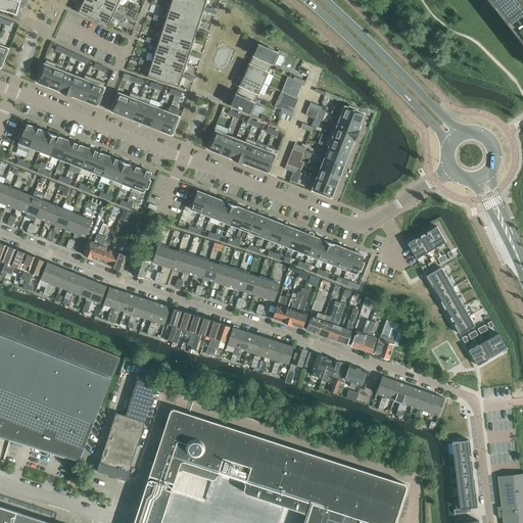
[(19,0),(0,0),(0,8),(15,13),(19,0)]
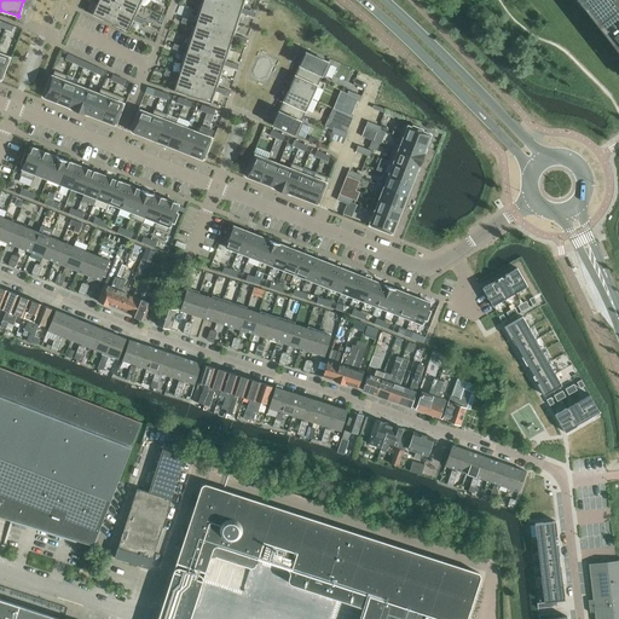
[(114,9),(96,0),(96,3),(90,13),(108,22),(114,9)]
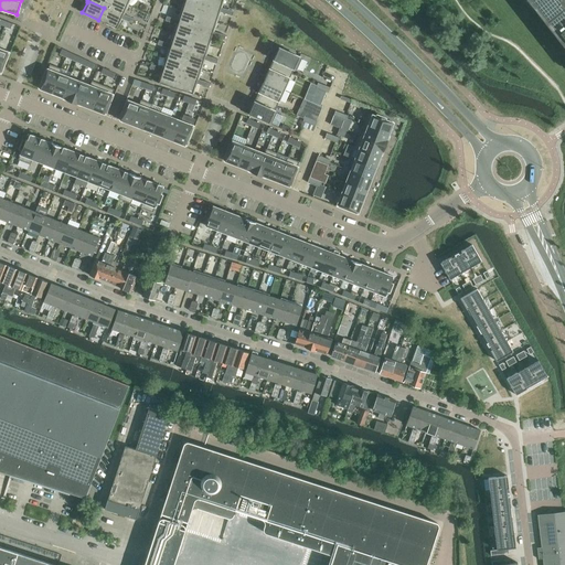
[(126,4),(117,0),(107,0),(104,8),(121,16),(121,13),(126,4)]
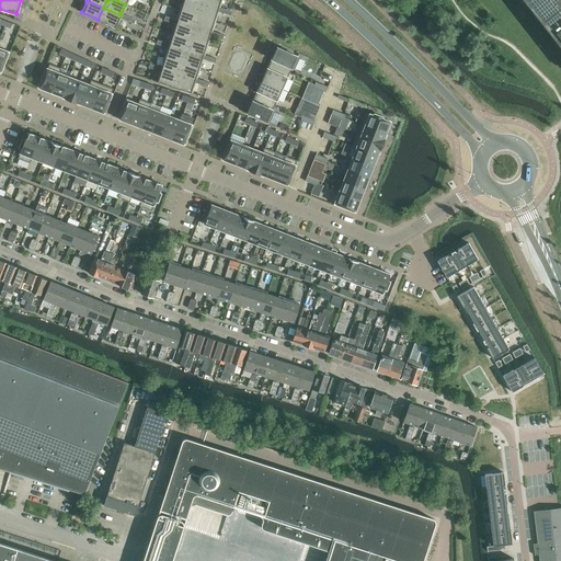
[(203,4),(189,0),(185,0),(185,1),(182,11),(199,16),(203,4)]
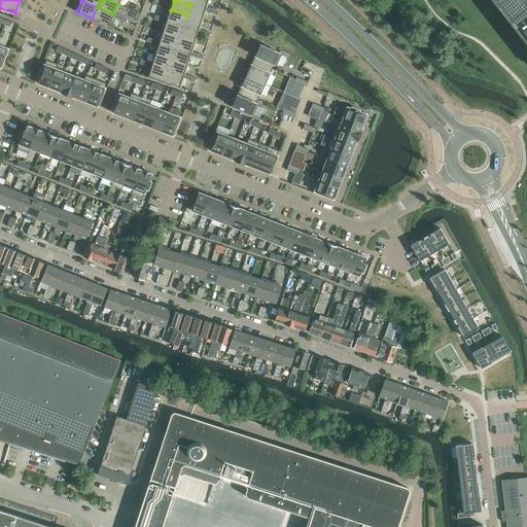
[(210,0),(191,0),(190,4),(207,9),(208,7),(210,0)]
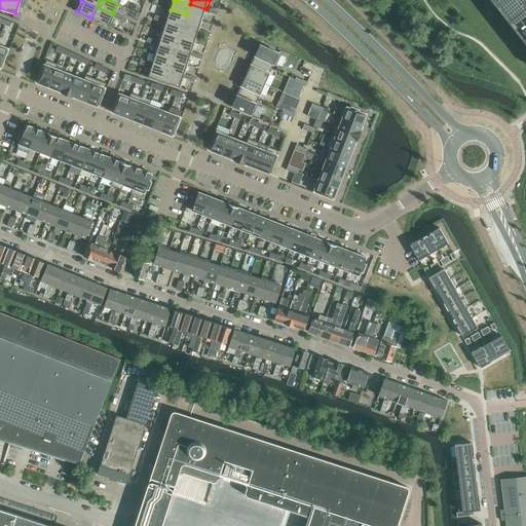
[(525,3),(523,0),(494,0),(525,40),(525,3)]
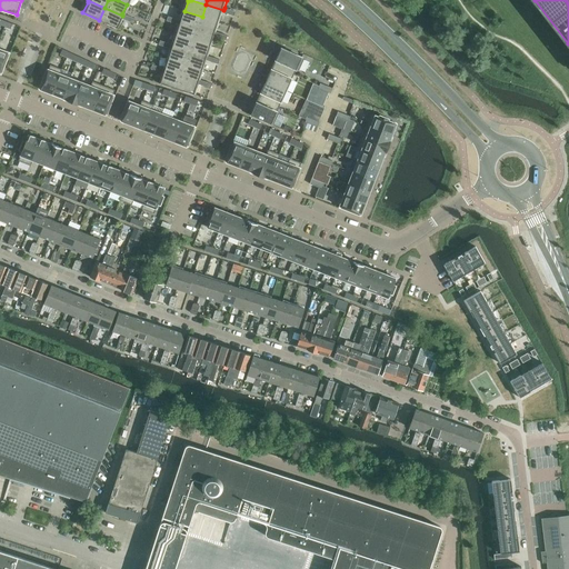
[(223,10),(206,5),(202,17),(220,22),(223,12),(223,10)]
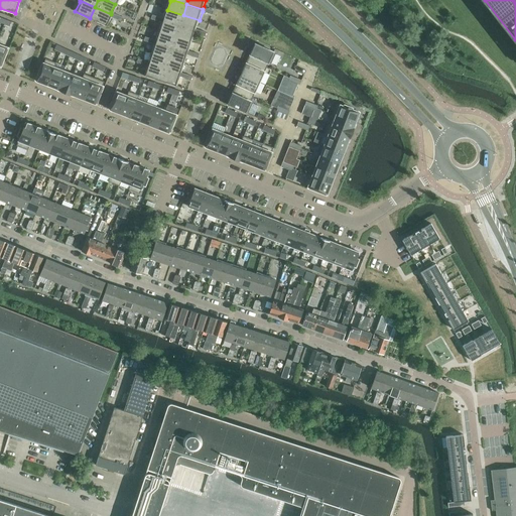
[(111,14),(95,7),(90,18),(106,25),(110,16),(111,14)]
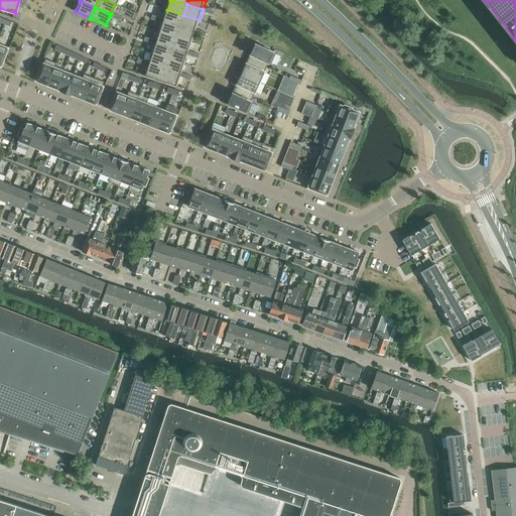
[(183,15),(167,10),(164,19),(164,21),(179,26),(183,15)]
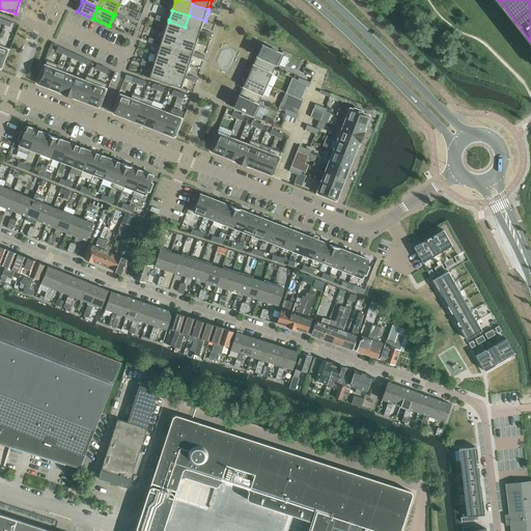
[(205,21),(189,16),(185,27),(201,32),(202,30),(205,21)]
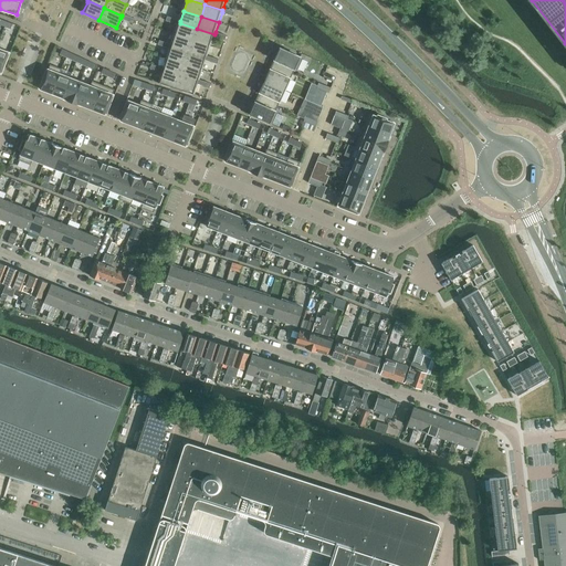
[(197,29),(180,23),(179,25),(176,35),(194,41),(197,29)]
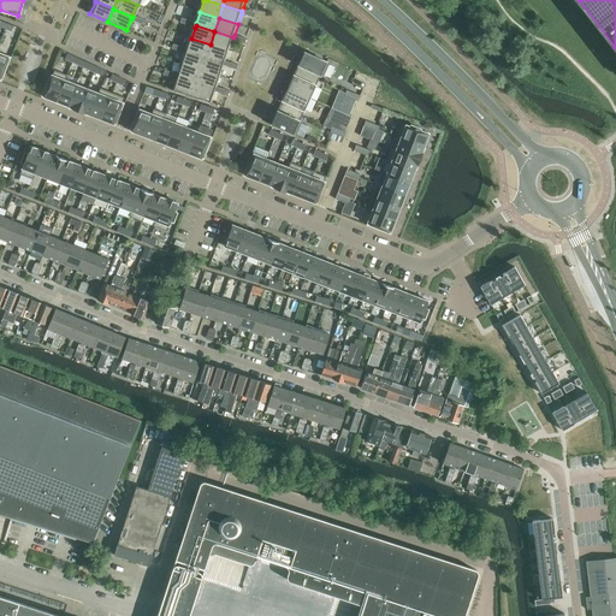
[(234,37),(214,31),(211,45),(230,51),(234,40),(234,37)]
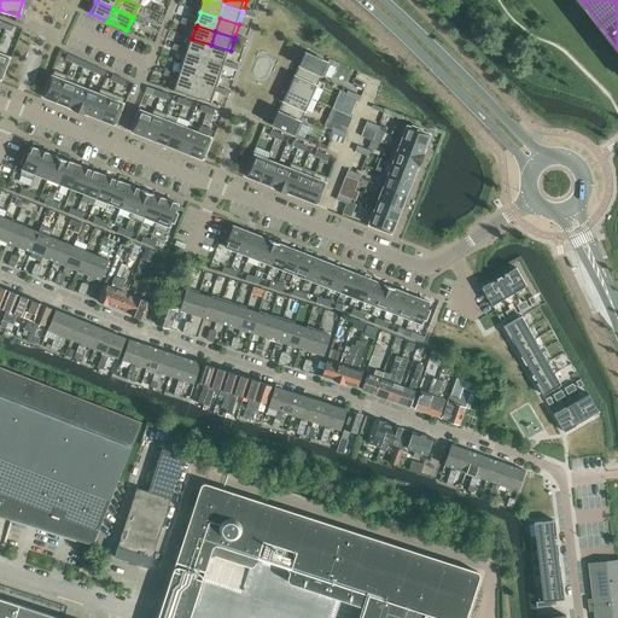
[(211,45),(192,39),(188,48),(188,51),(207,57),(211,45)]
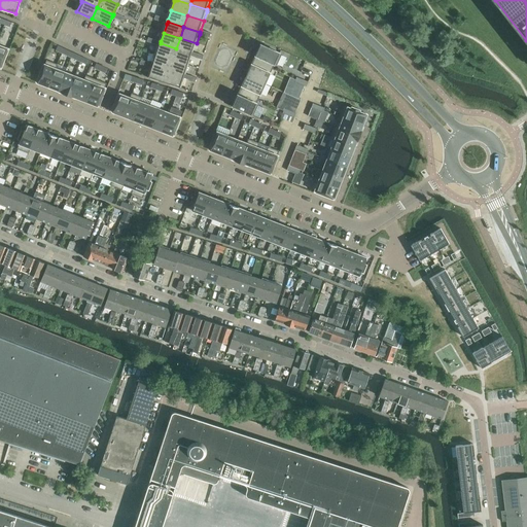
[(194,53),(197,43),(180,38),(176,48),(192,55),(194,53)]
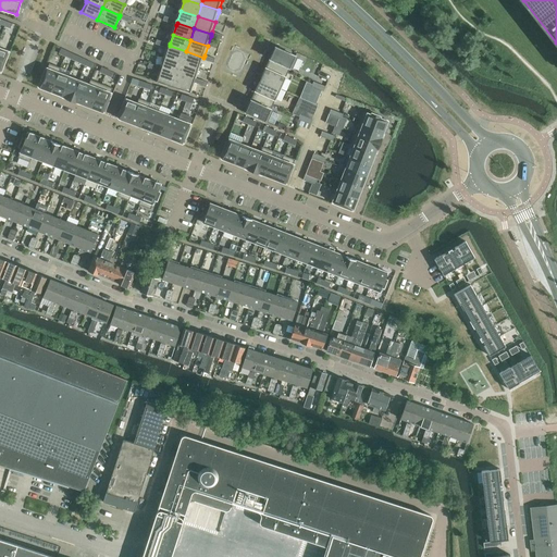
[(183,63),(186,51),(170,46),(169,48),(165,58),(183,63)]
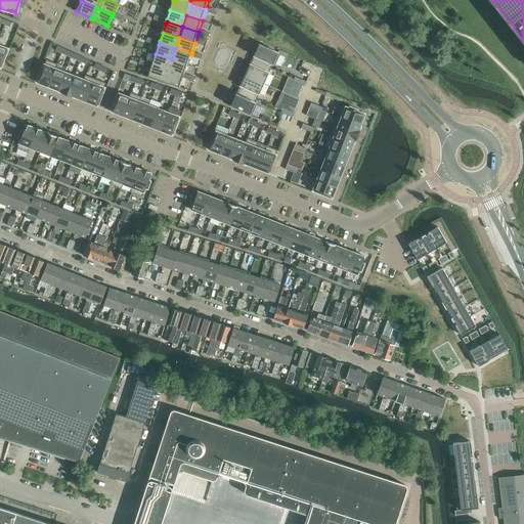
[(277,53),(259,44),(250,64),(259,69),(263,59),(272,64),(277,53)]
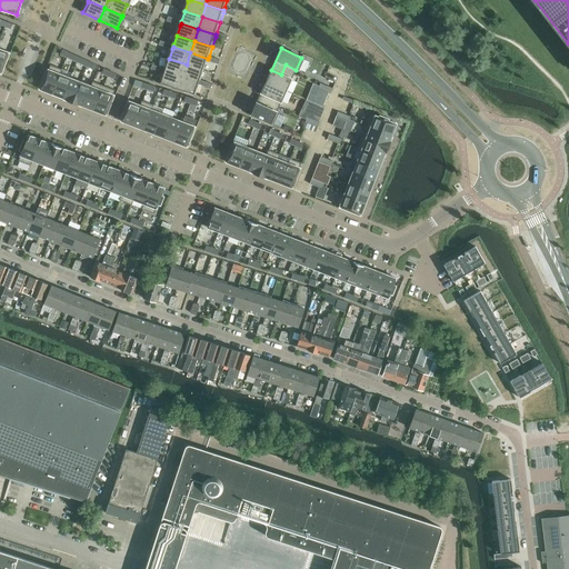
[(208,59),(190,52),(187,65),(205,70),(207,61),(208,59)]
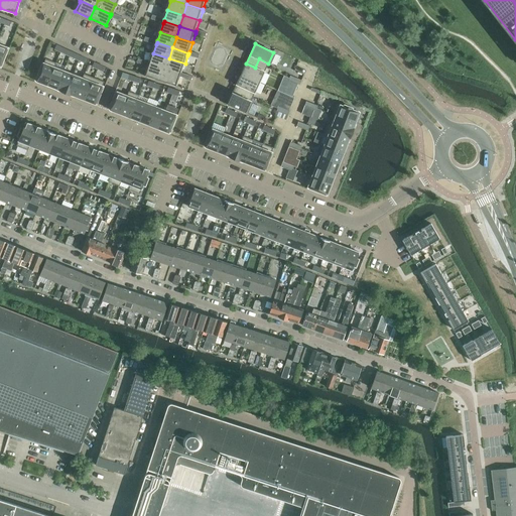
[(169,58),(153,53),(150,62),(150,65),(165,70),(169,58)]
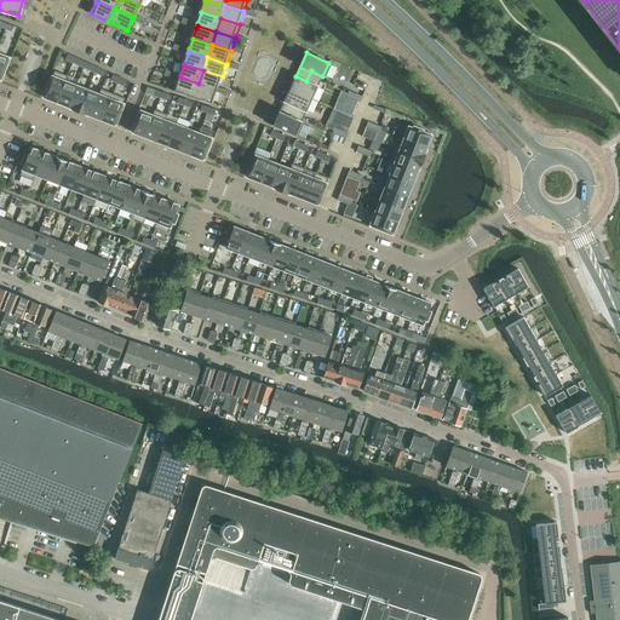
[(67,75),(55,70),(44,97),(57,102),(64,81),(67,75)]
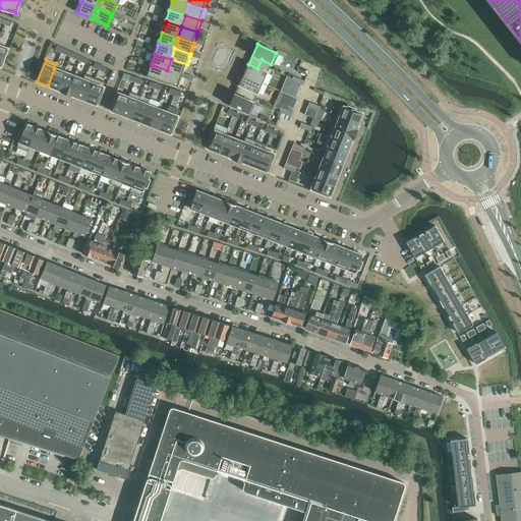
[(187,64),(171,59),(167,70),(183,75),(184,73),(187,64)]
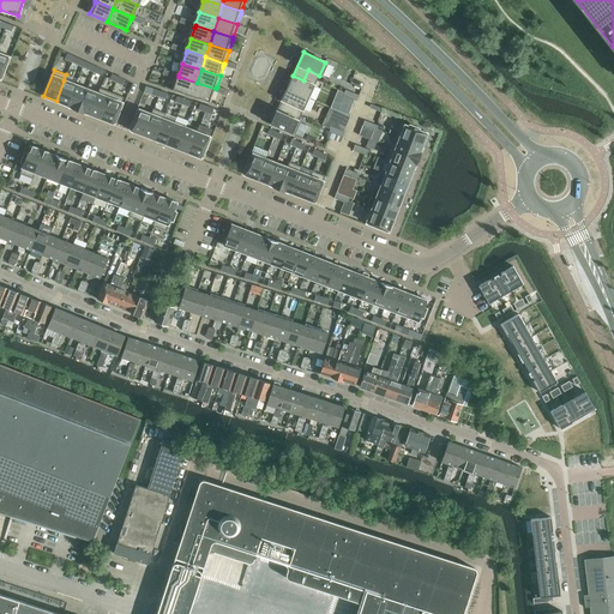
[(309,98),(319,76),(308,70),(304,80),(293,76),(287,88),(309,98)]
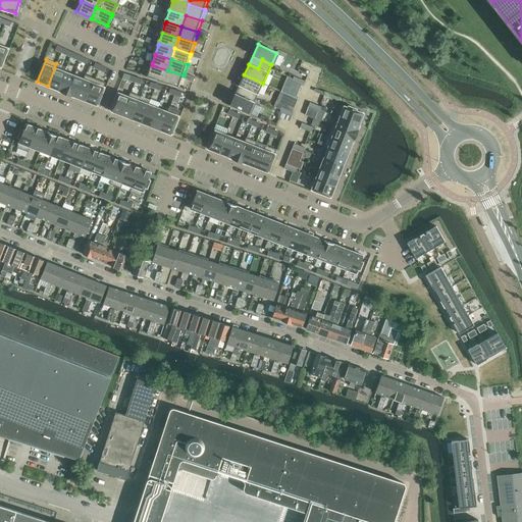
[(164,83),(167,70),(152,65),(151,67),(148,76),(164,83)]
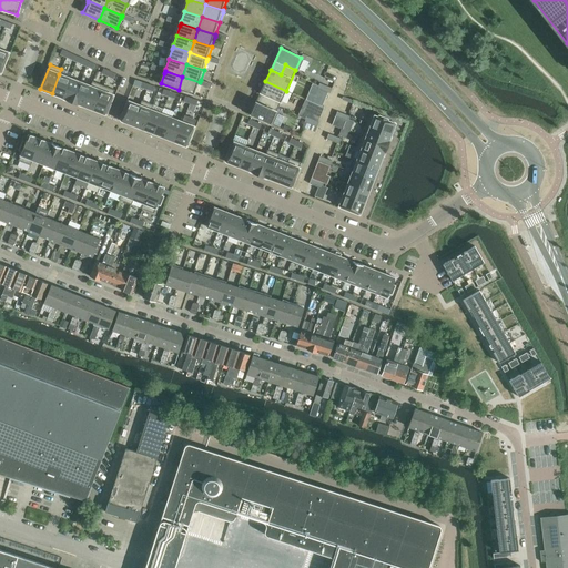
[(70,79),(59,74),(52,93),(62,98),(70,79)]
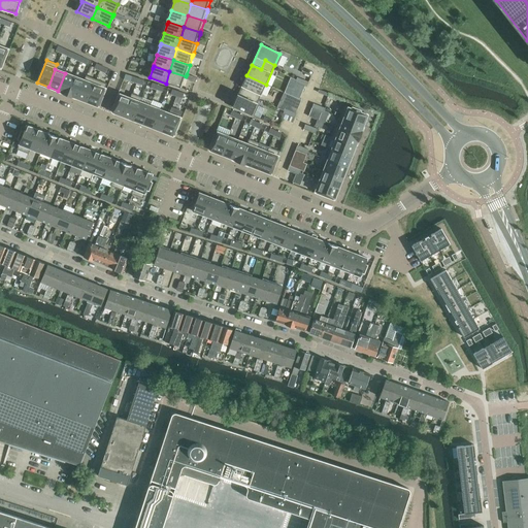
[(186,76),(169,71),(166,84),(182,89),(185,78),(186,76)]
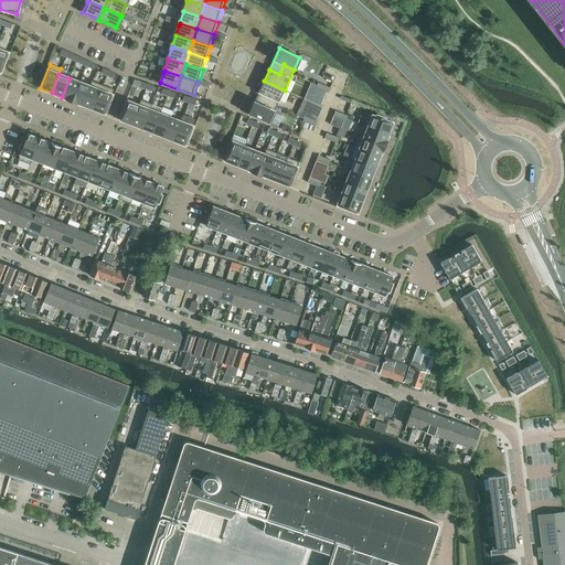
[(80,82),(70,78),(62,97),(67,99),(66,100),(72,103),(80,82)]
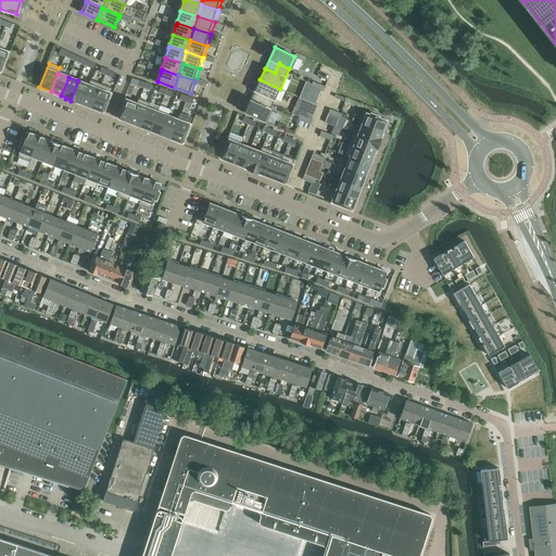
[(101,84),(91,79),(89,85),(81,103),(91,108),(101,84)]
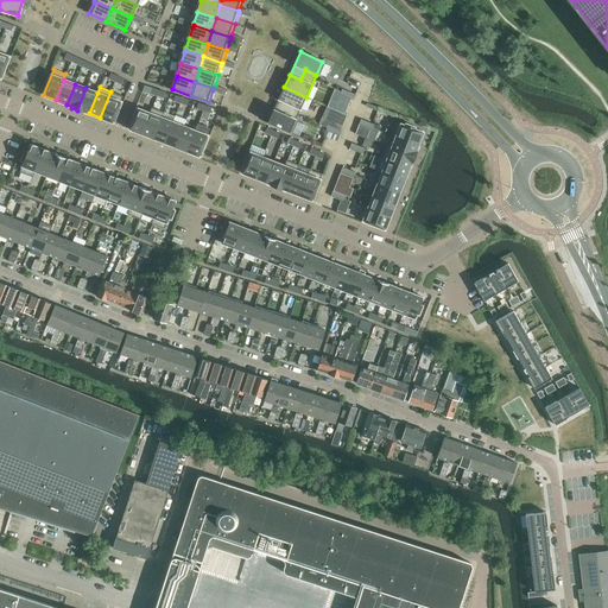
[(296,120),(306,97),(284,87),(279,100),(290,105),(285,115),(296,120)]
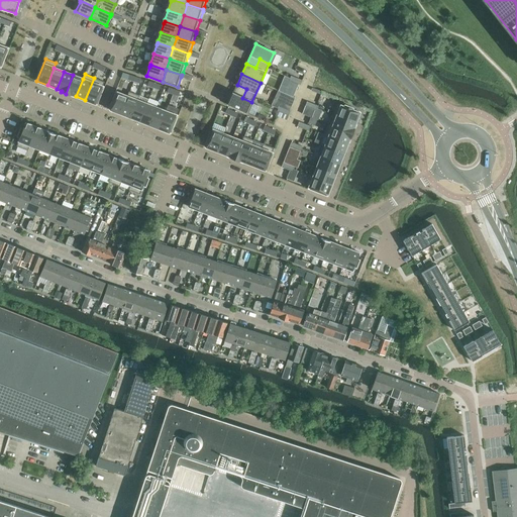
[(83,79),(73,75),(66,94),(71,96),(71,95),(76,96),(83,79)]
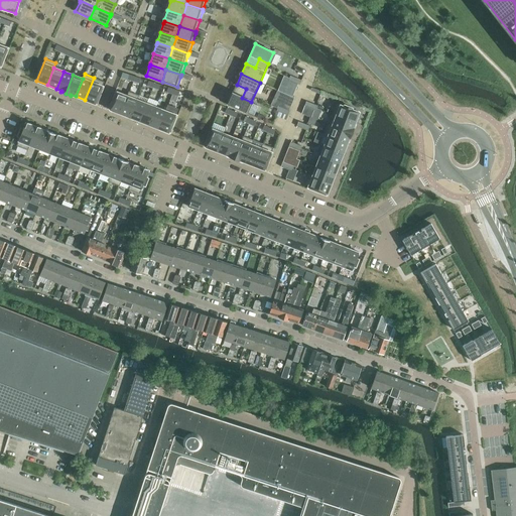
[(104,82),(94,78),(85,100),(96,104),(104,82)]
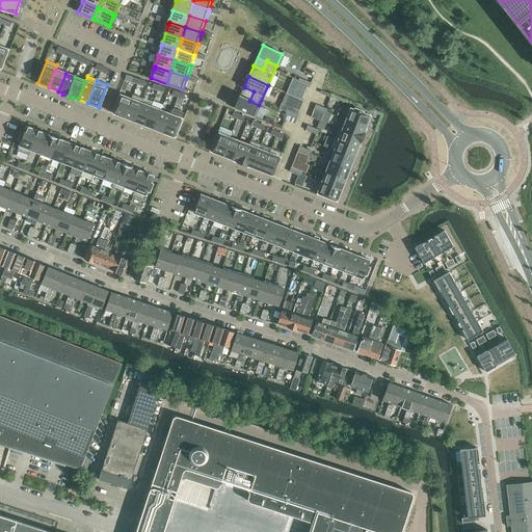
[(254,116),(259,105),(249,101),(254,91),(244,87),(235,107),(254,116)]
